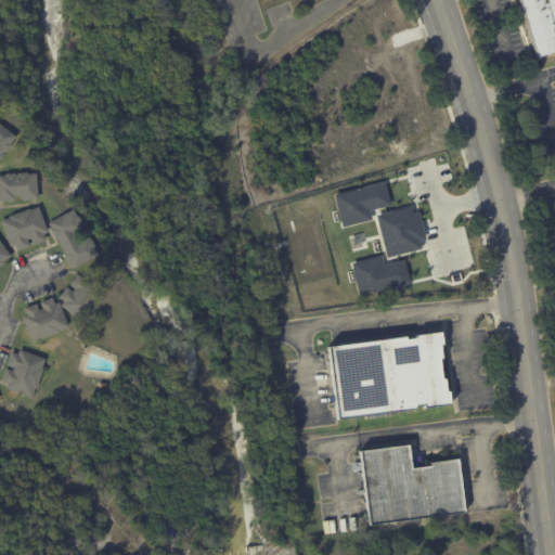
[(554,0),(554,52),(537,59),(518,0),(554,0)]
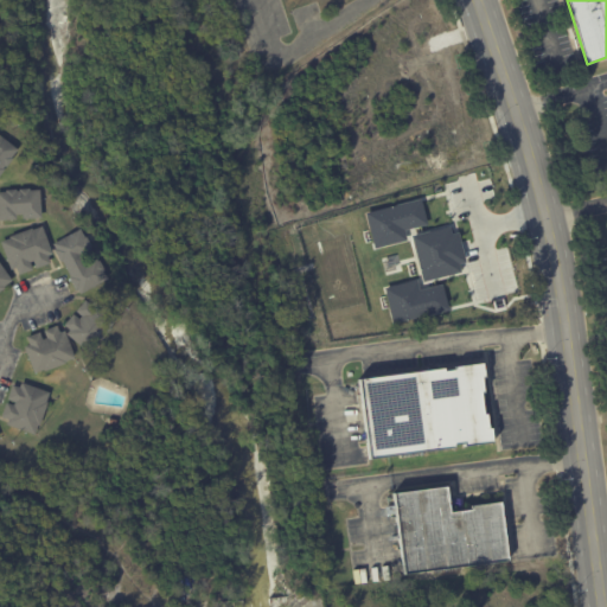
[(0,135),(18,149),(11,158),(12,159),(6,167),(5,166),(2,168),(5,170),(0,174),(0,135)]
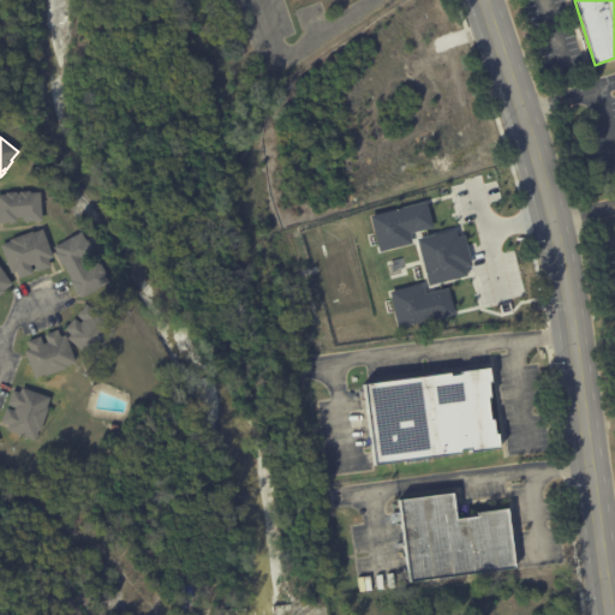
[(41,221),(23,221),(23,218),(16,218),(16,222),(0,222),(0,195),(6,195),(5,192),(16,192),(16,193),(19,193),(19,191),(30,191),(30,192),(40,192),(41,221)]
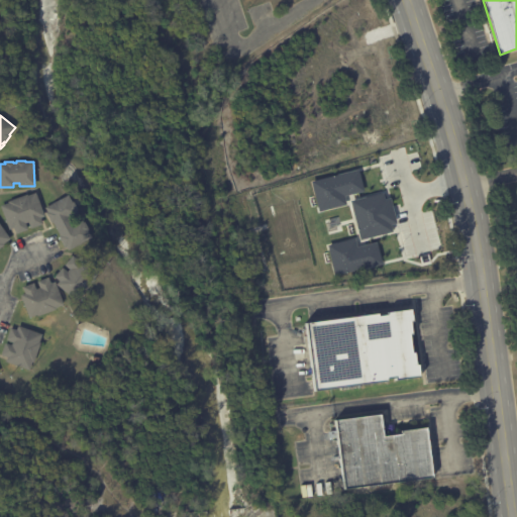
[(318,210),(311,180),(358,169),(364,191),(344,196),(346,204),(318,210)]
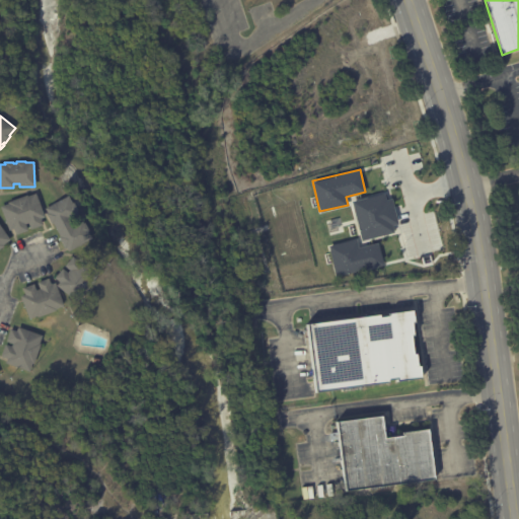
[(40,206),(45,217),(40,219),(43,225),(30,230),(28,223),(25,224),(27,230),(15,235),(13,229),(9,230),(0,207),(8,204),(8,203),(26,195),(27,197),(35,193),(40,206)]
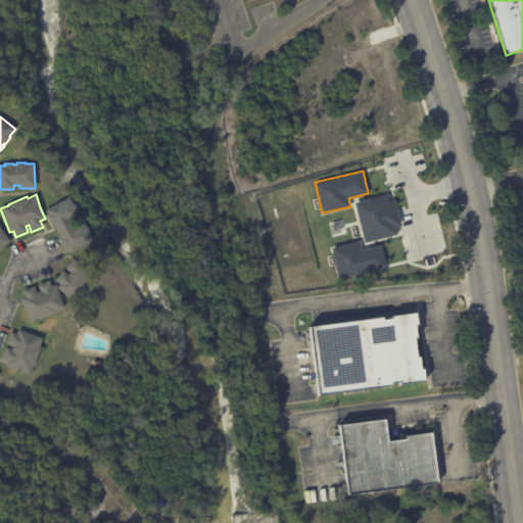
[(352,202),(364,242),(396,233),(395,227),(401,225),(394,199),(388,201),(386,194),(352,202)]
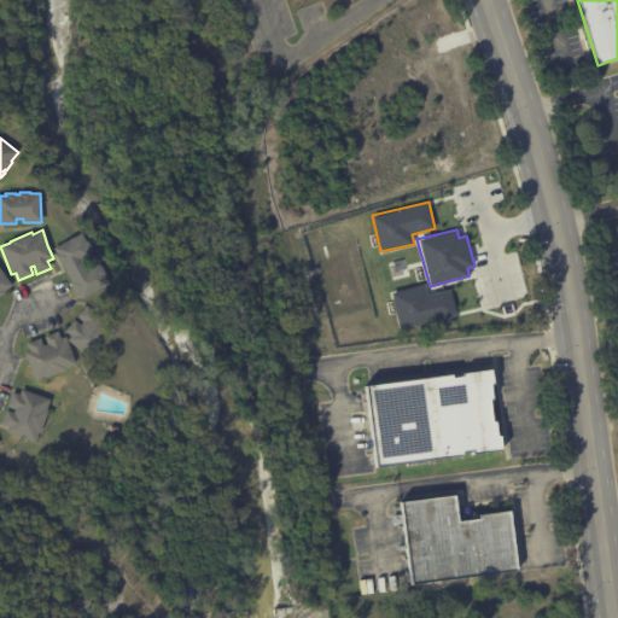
[(81,297),(63,266),(62,267),(56,255),(57,254),(53,248),(81,233),(99,266),(100,264),(106,274),(105,275),(109,284),(81,298),(81,297)]
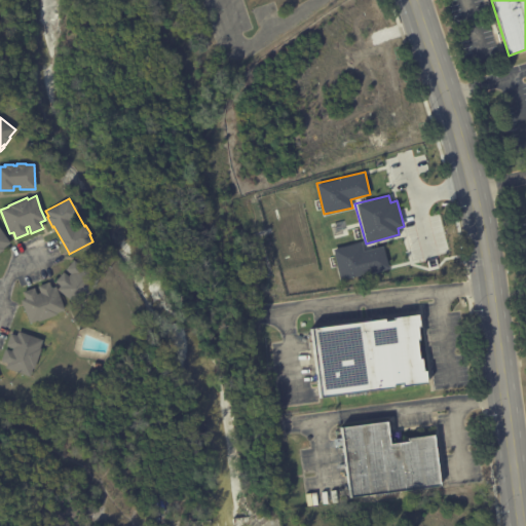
[(0,229),(10,243),(4,248),(4,249),(0,252),(0,229)]
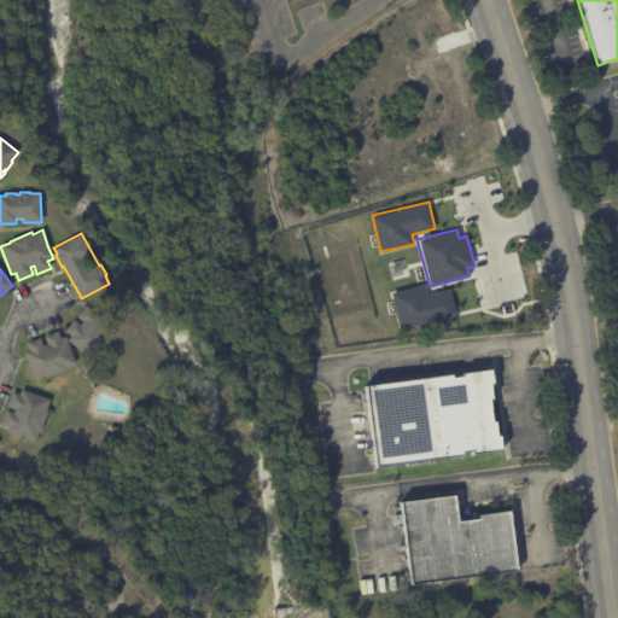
[(391,292),(424,284),(426,295),(450,289),(456,314),(400,328),(391,292)]
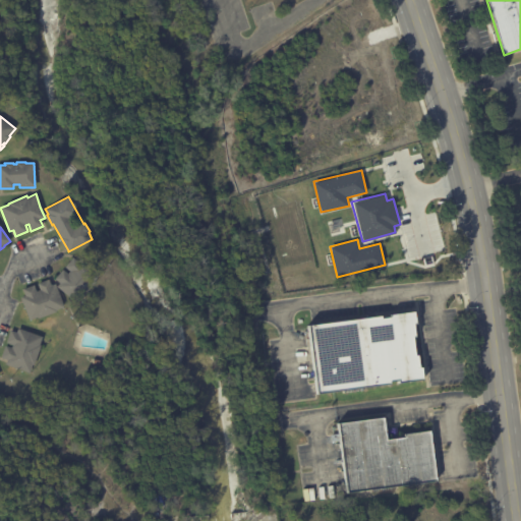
[(100,275),(94,281),(95,282),(81,298),(80,297),(75,303),(56,287),(59,284),(54,280),(62,270),(67,274),(70,271),(65,267),(72,257),(77,262),(81,258),(100,275)]
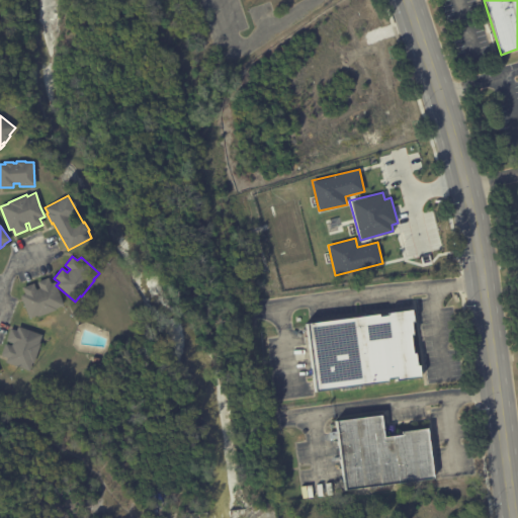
[(58,289),(64,306),(56,309),(56,310),(37,318),(36,316),(29,319),(20,295),(24,294),(22,287),(33,283),(36,289),(39,288),(37,282),(49,278),(51,284),(55,282),(58,289)]
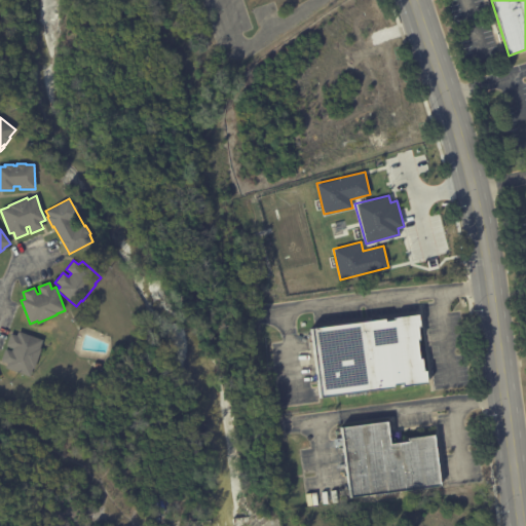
[(419,315),(421,328),(418,329),(420,341),(417,341),(420,360),(422,360),(424,372),(426,372),(427,385),(402,388),(402,386),(393,387),(393,389),(320,400),(318,397),(315,398),(314,387),(317,387),(310,330),(385,320),(385,322),(393,321),(393,318),(419,315)]
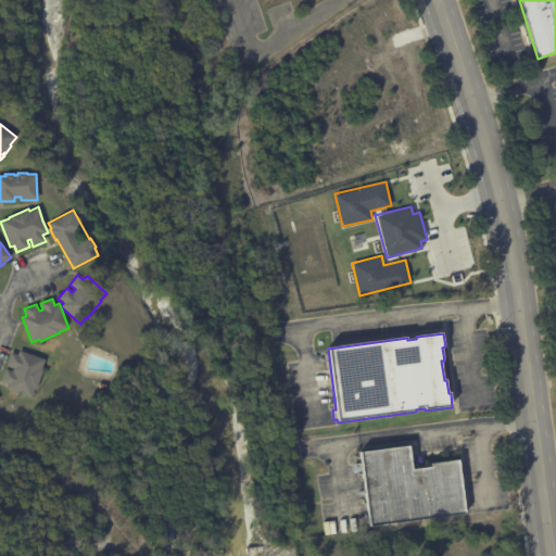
[(8,384),(1,382),(5,369),(12,371),(13,368),(4,366),(10,352),(17,355),(20,351),(46,359),(42,368),(43,369),(36,390),(35,390),(32,399),(7,389),(8,384)]
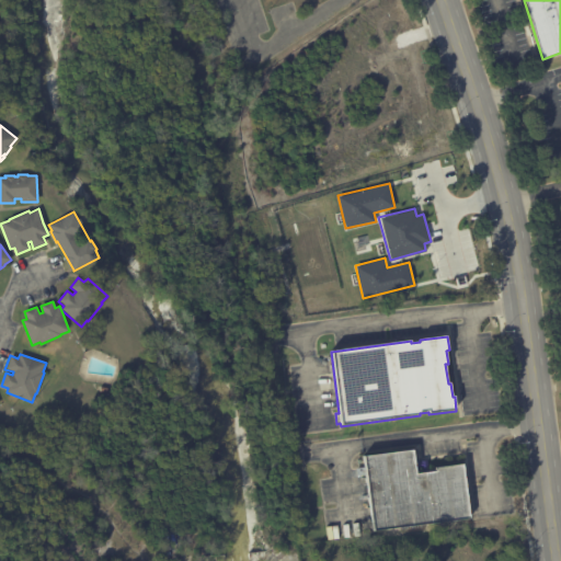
[(374,534),(366,476),(358,477),(357,469),(365,468),(364,457),(414,450),(415,462),(428,461),(431,473),(436,472),(436,469),(464,465),(471,521),(374,534)]
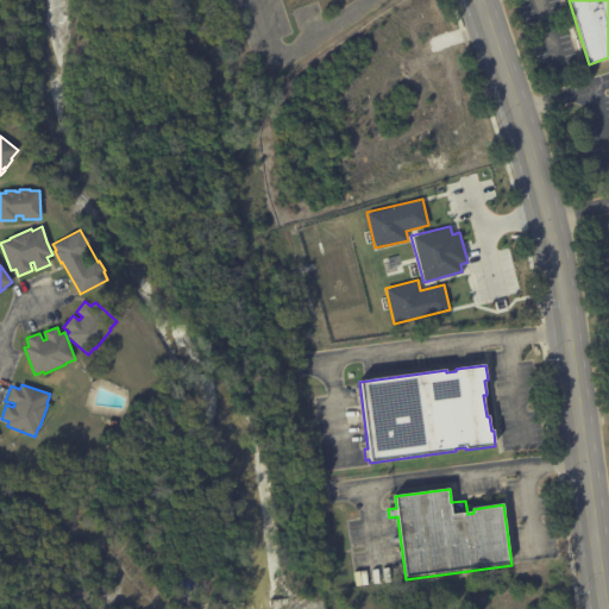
[(396,603),(384,606),(382,591),(394,589),(396,603)]
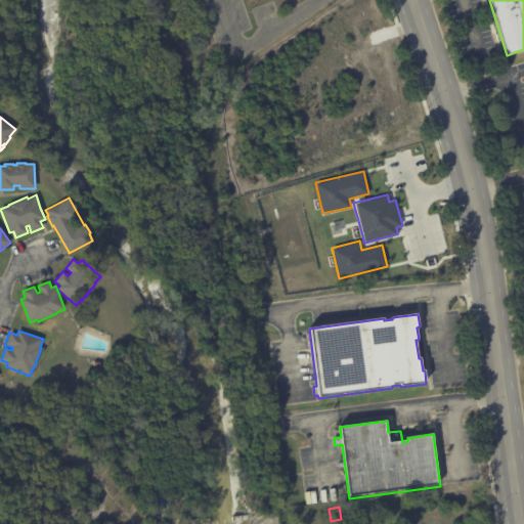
All buildings are outlined.
